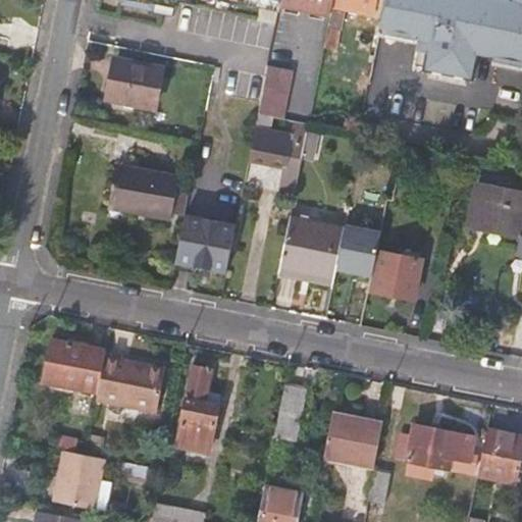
[(243,0),(122,0),(122,3),(154,9),(155,0),(170,0),(177,1),(176,0),(233,0),(243,2),(243,0)]
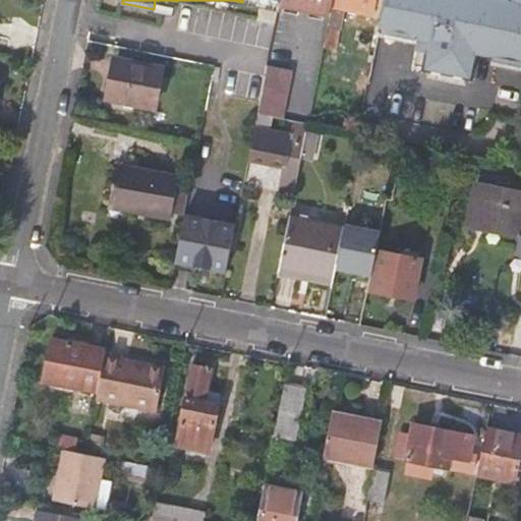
[(155,0),(154,9),(153,12),(174,16),(177,1),(170,0),(155,0)]
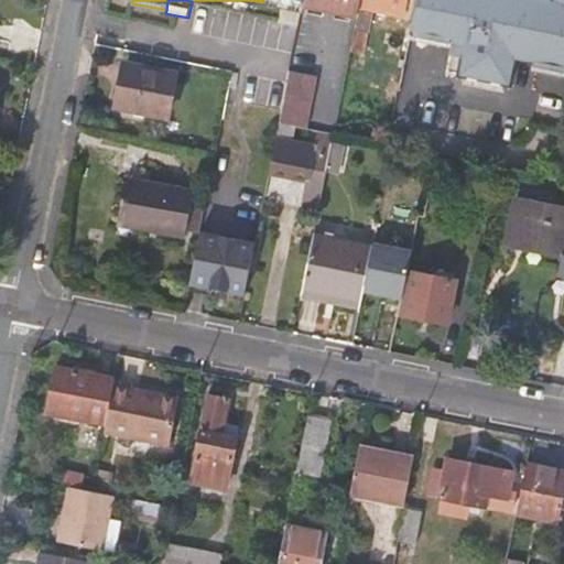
[(262,0),(262,2),(302,10),(303,0),(262,0)]
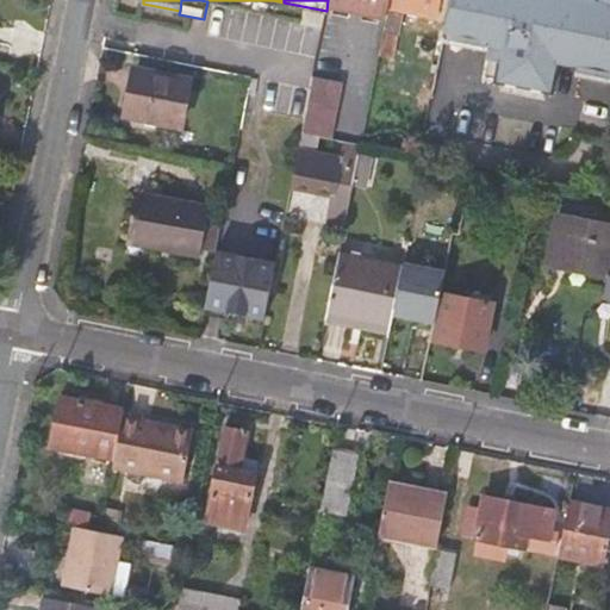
[(439,0),(388,0),(387,6),(377,58),(392,62),(403,10),(436,16),(439,0)]
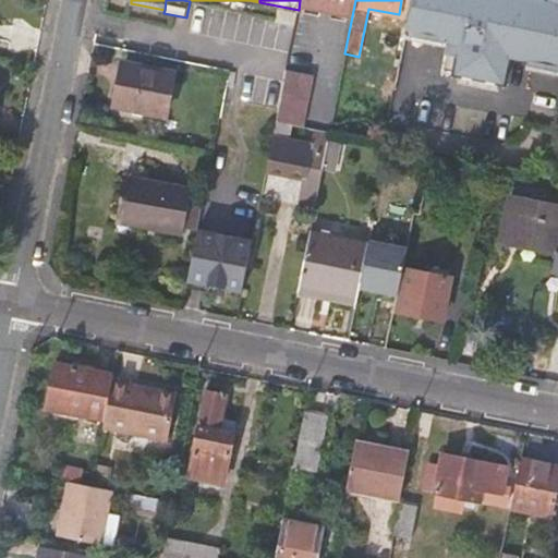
[(557,0),(411,0),(405,29),(434,35),(448,37),(443,70),(504,82),(509,56),(557,64),(557,0)]
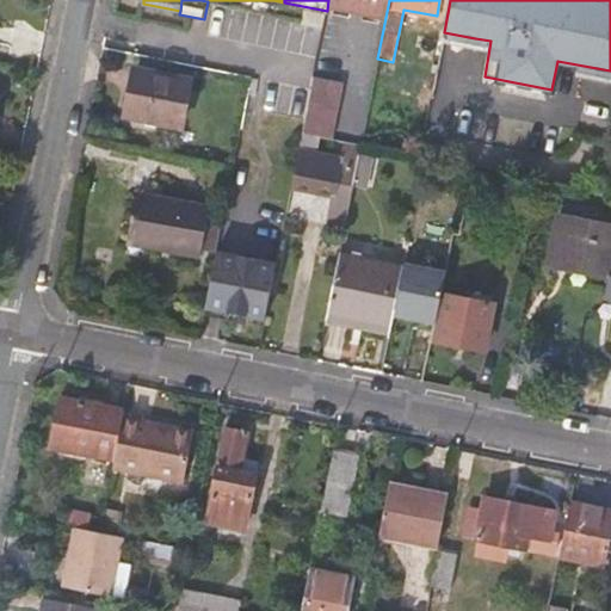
[(192,78),(134,66),(125,113),(184,125),(192,78)]
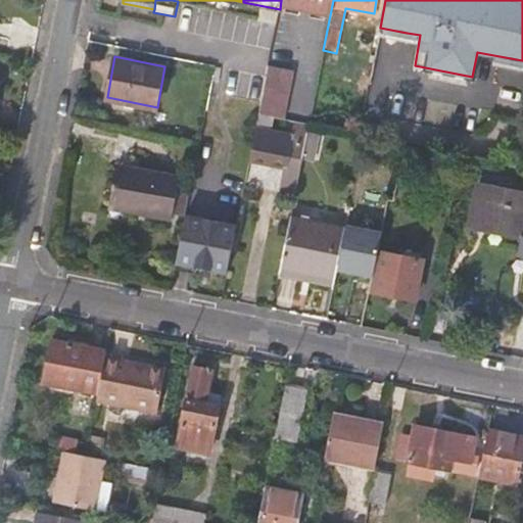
[(294,72),(269,66),(259,112),(285,117),(294,72)]
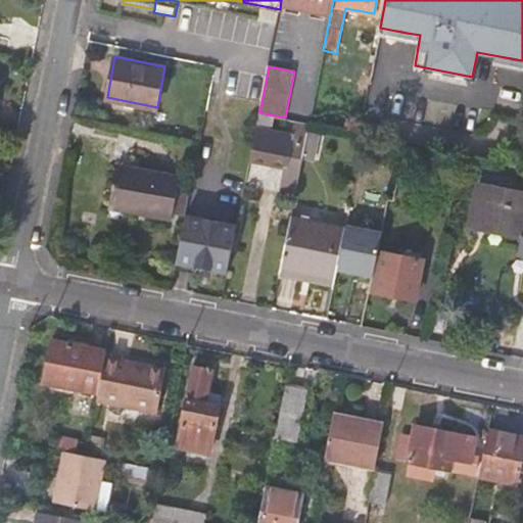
[(272,120),(258,116),(249,161),(286,169),(282,187),(297,190),(311,123),(308,122),(297,120),(295,133),(270,129),(272,120)]
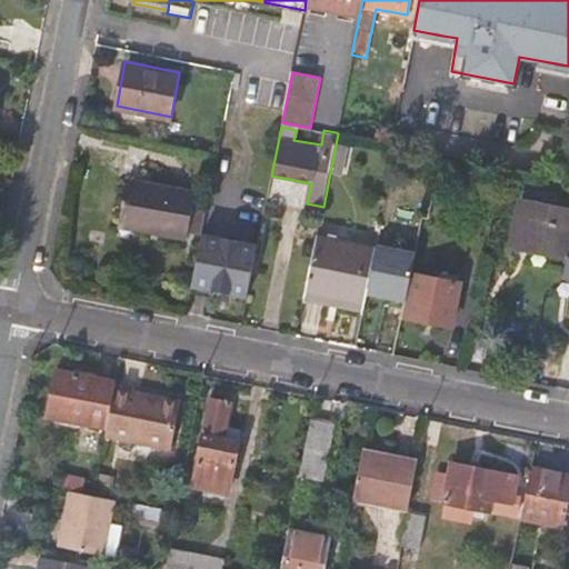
[(129,178),(119,226),(188,240),(197,191),(129,178)]
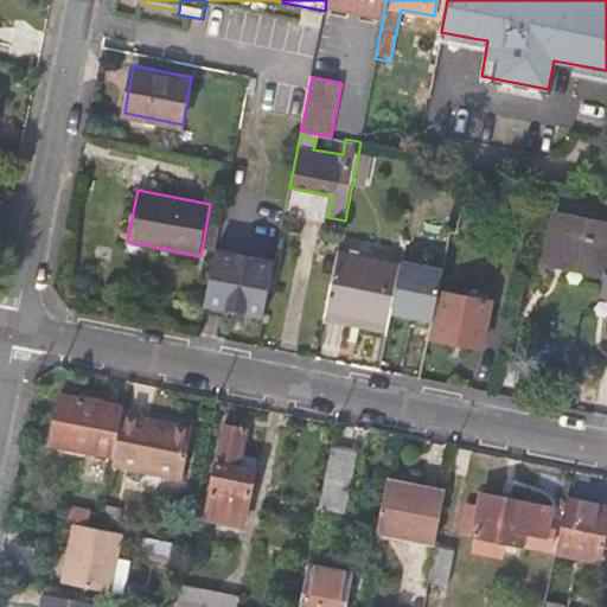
[(606,272),(606,222),(558,212),(549,260),(606,272)]
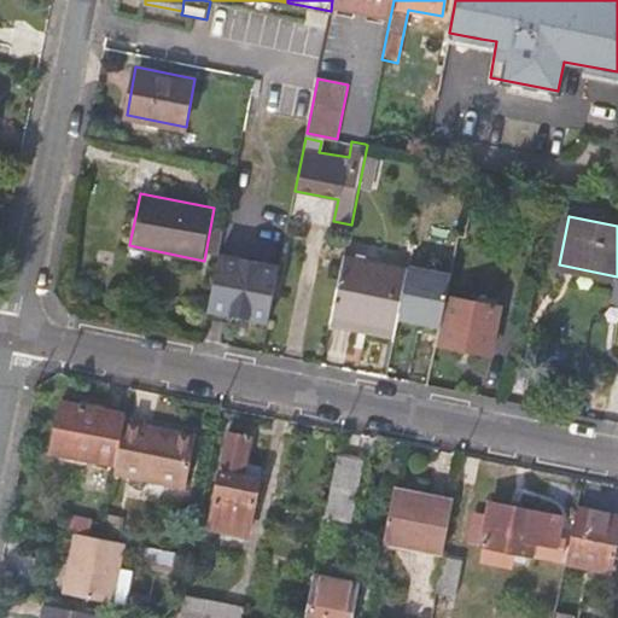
[(280,266),(220,255),(209,310),(269,322),(280,266)]
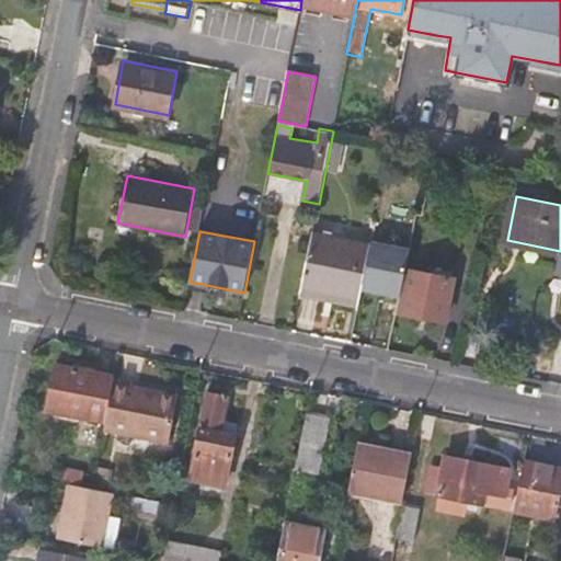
[(373,243),(312,231),(300,292),(361,302),(364,289),(373,243)]
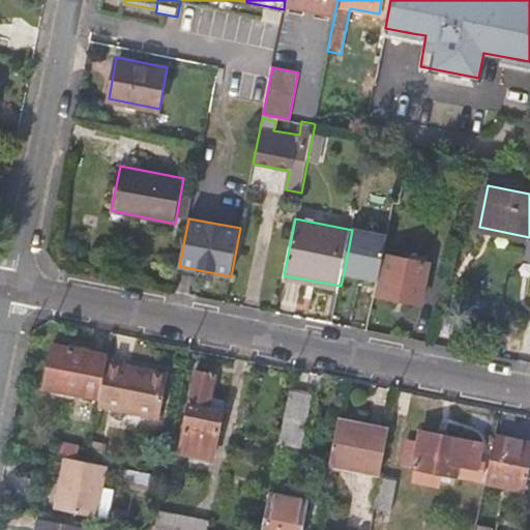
[(352,230),(344,273),(379,281),(388,235),(353,228),(352,230)]
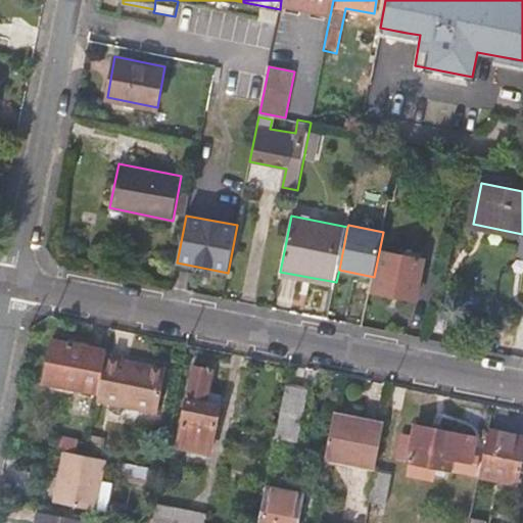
[(425,259),(382,251),(375,290),(418,299),(425,259)]
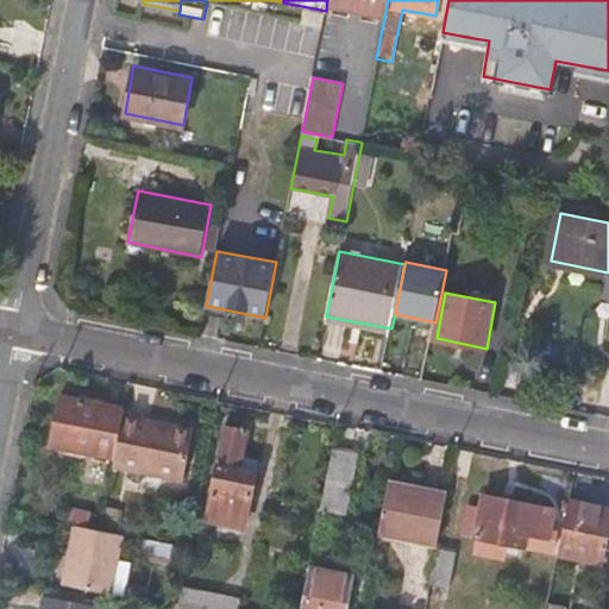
[(117,456),(125,410),(102,406),(102,405),(62,396),(52,444),(117,456)]
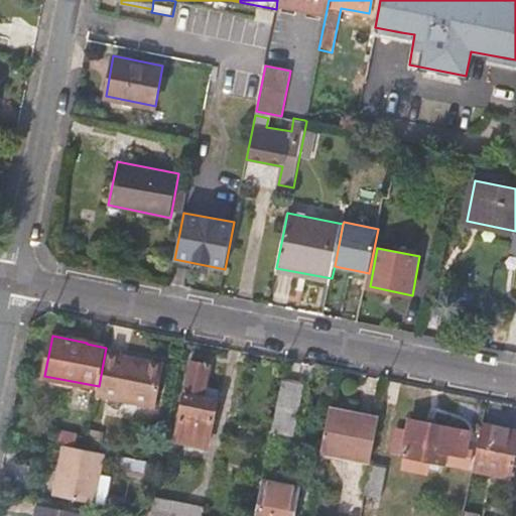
[(125,351),(106,348),(99,386),(97,394),(156,405),(164,361),(149,358),(148,359),(124,355),(125,351)]
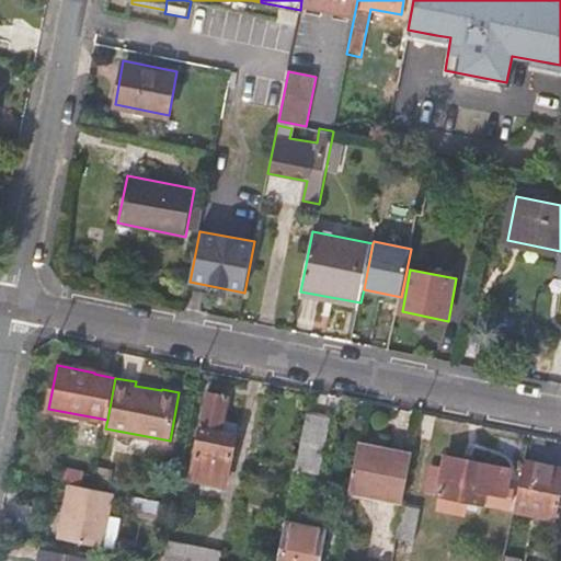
[(208,392),(191,482),(226,489),(237,433),(221,430),(228,396),(208,392)]
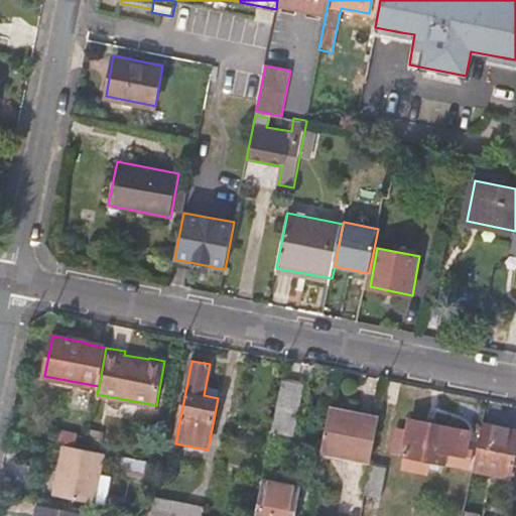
[(304,383),(282,379),(272,430),(293,435),(304,383)]
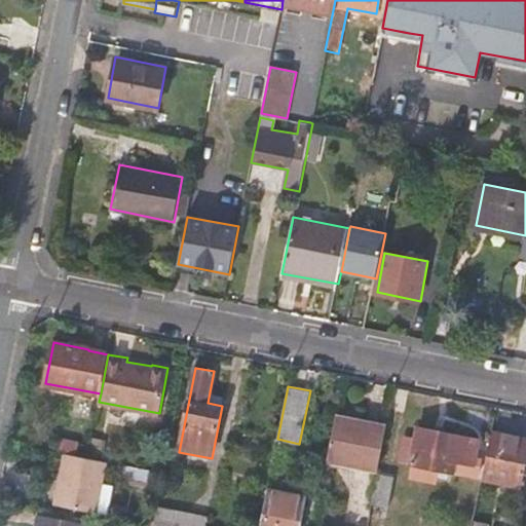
[(388,426),(337,416),(328,460),(334,461),(332,468),(347,471),(348,464),(379,471),(388,426)]
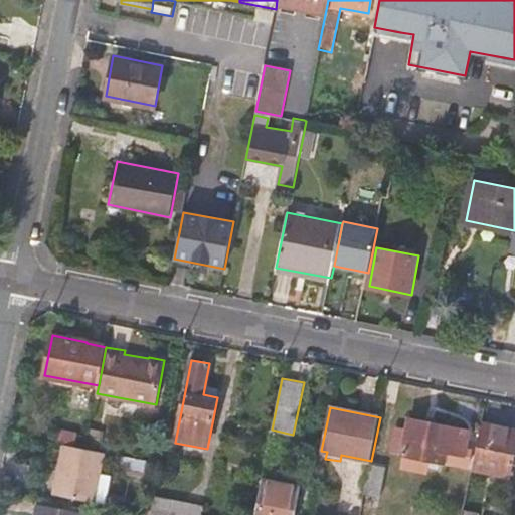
[(465,454),(467,446),(470,430),(409,417),(402,455),(414,457),(430,460),(446,462),(447,452),(465,456),(465,454)]
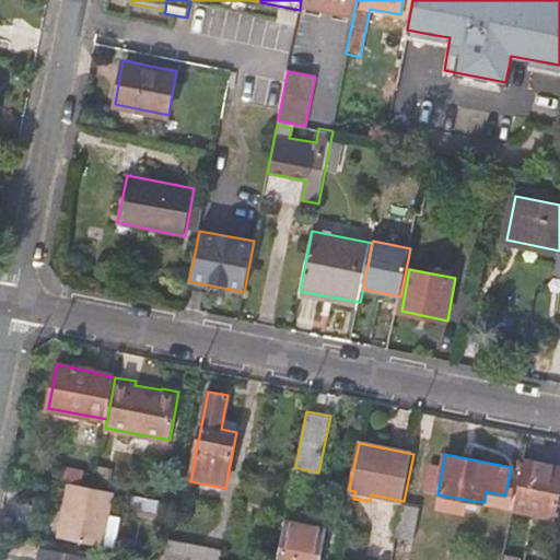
[(559,489),(559,467),(524,461),(514,511),(555,518),(559,489)]
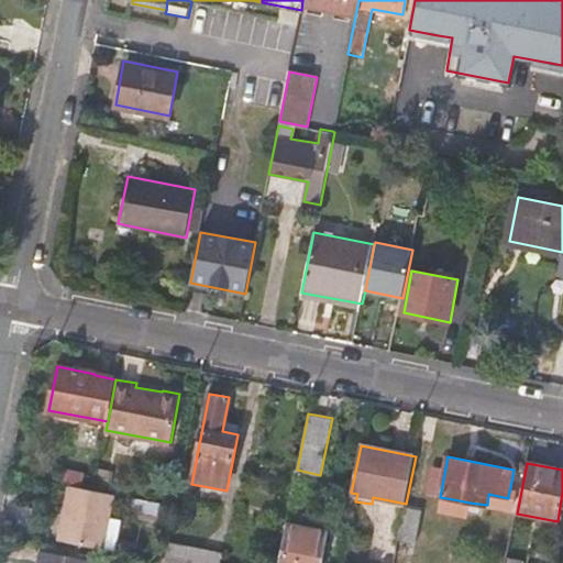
[(64,470),(62,482),(68,483),(83,486),(85,474),(64,470)]
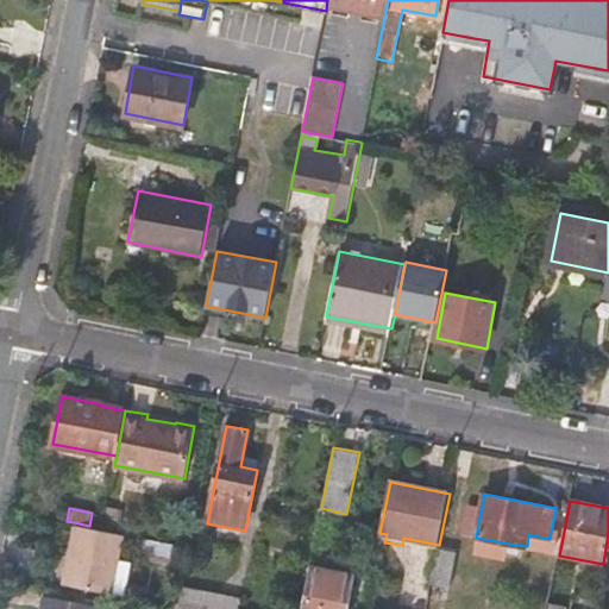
[(112,596),(125,533),(101,528),(89,526),(74,522),(62,586),(112,596)]
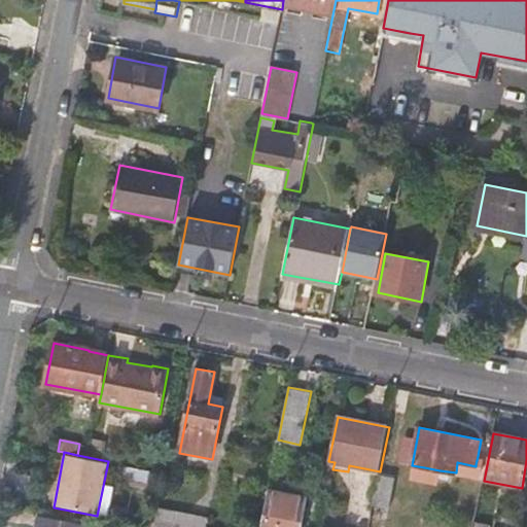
[(485,457),(478,456),(476,464),(483,465),(485,457)]
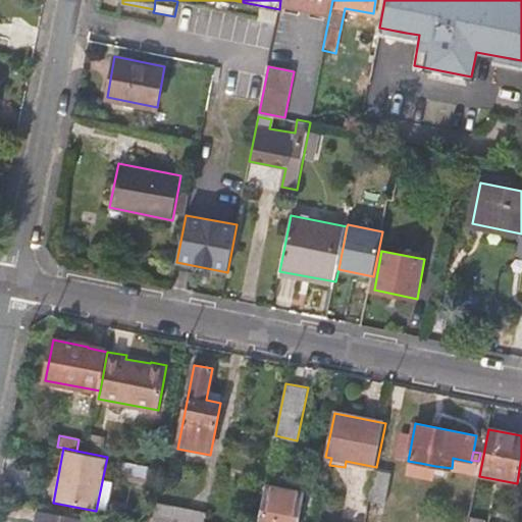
[(127,472),(160,479),(163,468),(129,461),(127,472)]
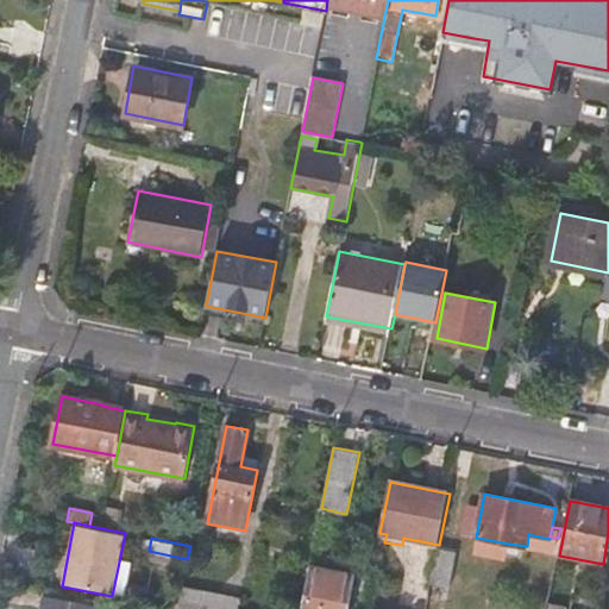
[(506,558),(508,544),(490,540),(488,554),(506,558)]
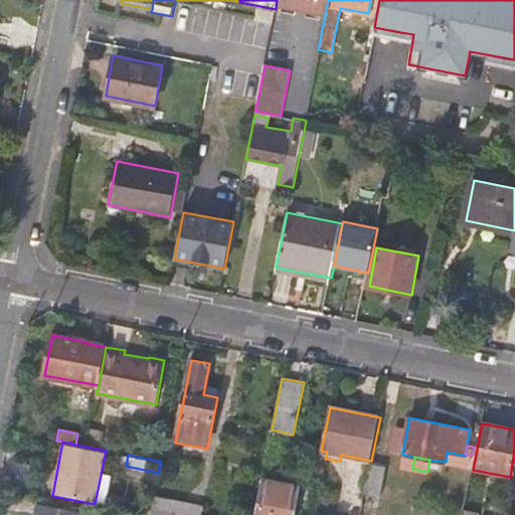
[(387,467),(370,463),(364,494),(381,497),(387,467)]
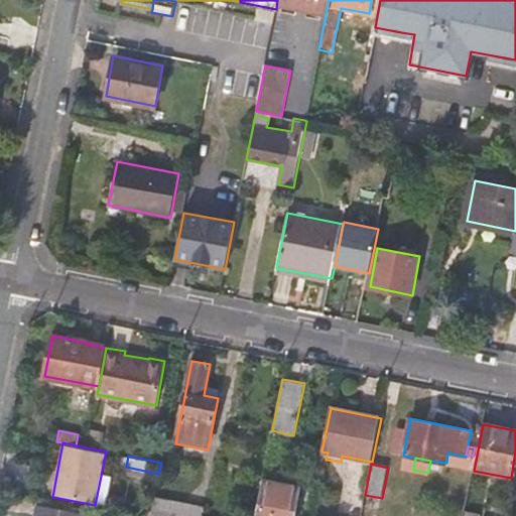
[(295,515),(301,486),(263,478),(254,515),(295,515)]
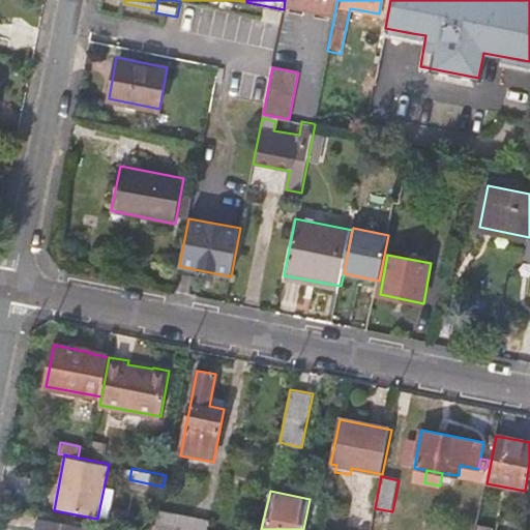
[(207,529),(209,520),(157,510),(153,529),(207,529)]
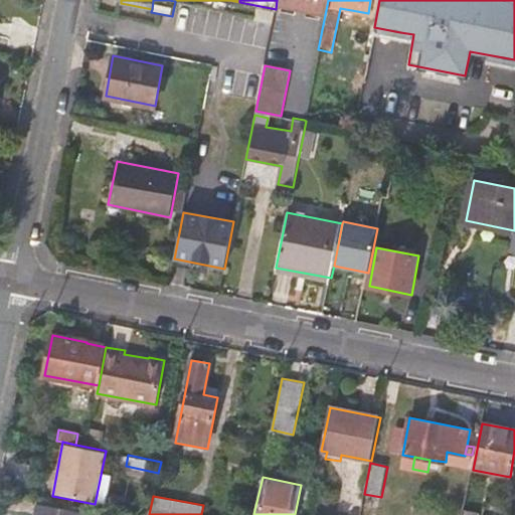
[(38,502),(35,514),(83,514),(84,511),(38,502)]
